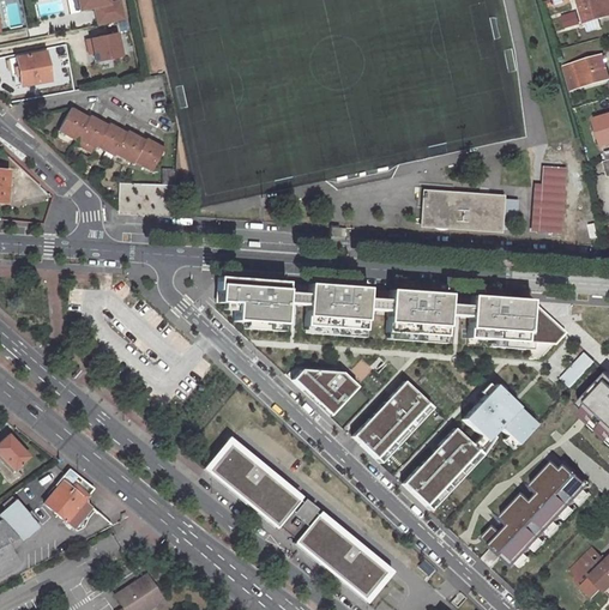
[(128,16),(125,0),(109,0),(98,2),(102,20),(128,16)]
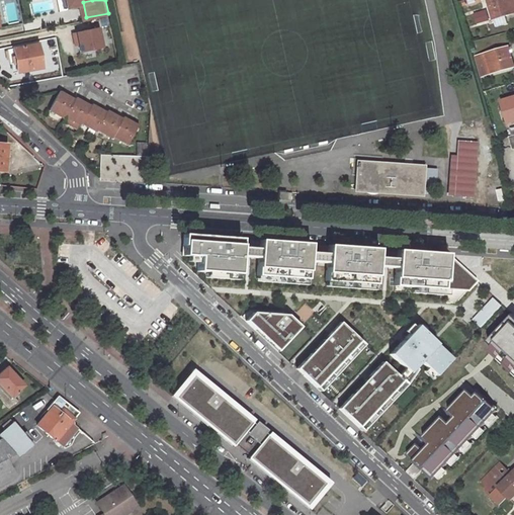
[(510,14),(513,13),(513,0),(492,0),(499,24),(512,21),(510,14)]
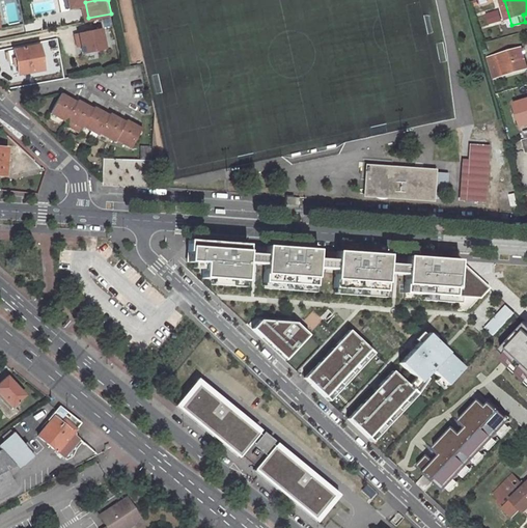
[(105,26),(81,31),(85,52),(109,47),(105,26)]
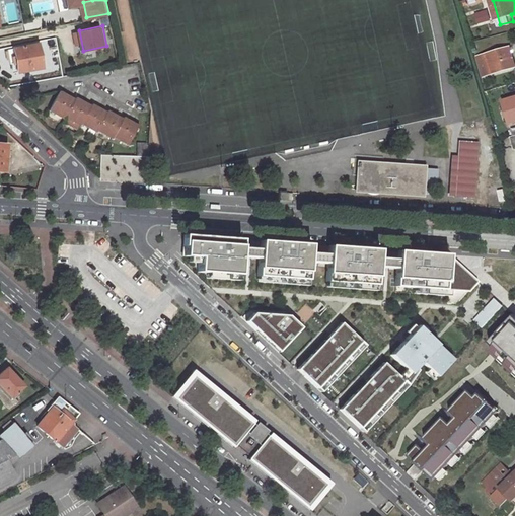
[(45,65),(40,40),(15,45),(20,70),(45,65)]
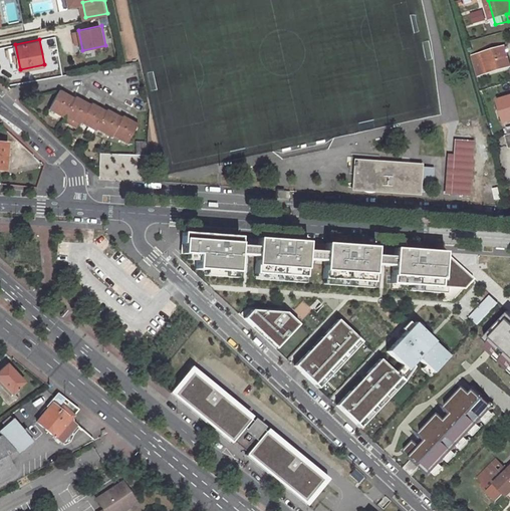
[(508,44),(476,53),(482,73),(509,65),(509,48),(508,44)]
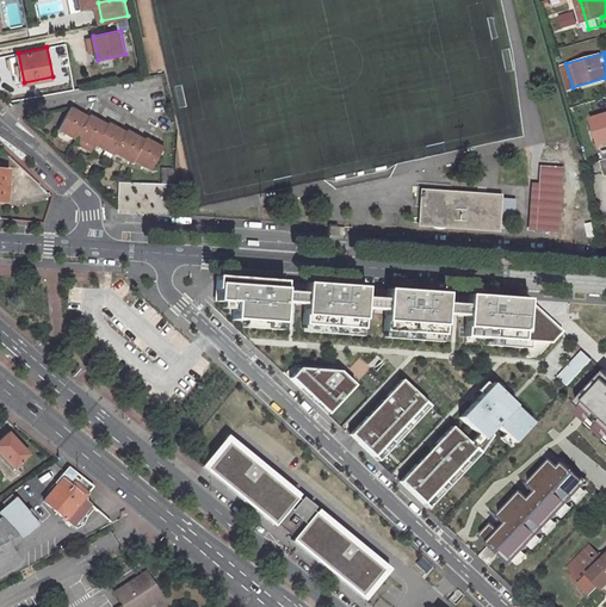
[(154,165),(167,140),(161,136),(159,140),(149,135),(148,136),(136,131),(138,127),(131,123),(130,125),(124,122),(123,125),(111,119),(110,122),(98,117),(100,112),(94,110),(94,112),(86,107),(84,112),(73,106),(61,130),(80,140),(81,137),(98,146),(99,144),(117,153),(117,150),(135,160),(137,156),(154,165)]
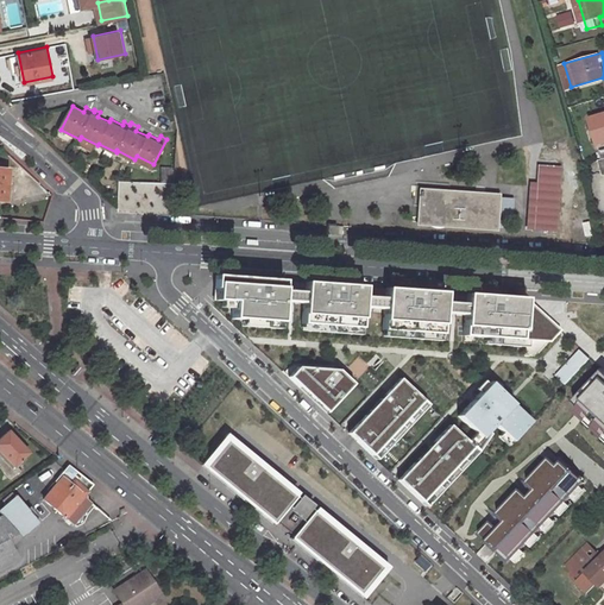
[(603,113),(593,117),(602,143),(603,143),(603,113)]
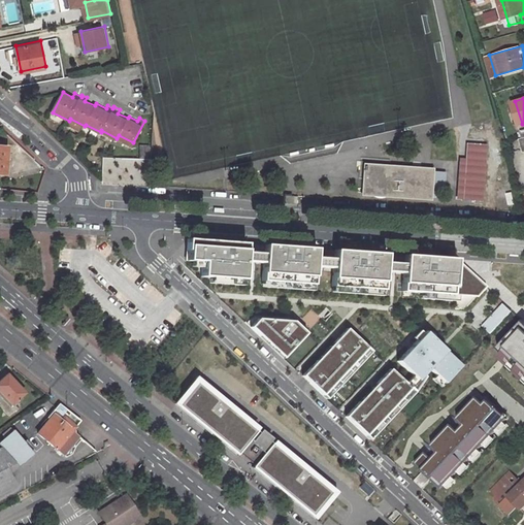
[(486,197),(487,140),(467,139),(466,154),(459,154),(458,196),(486,197)]
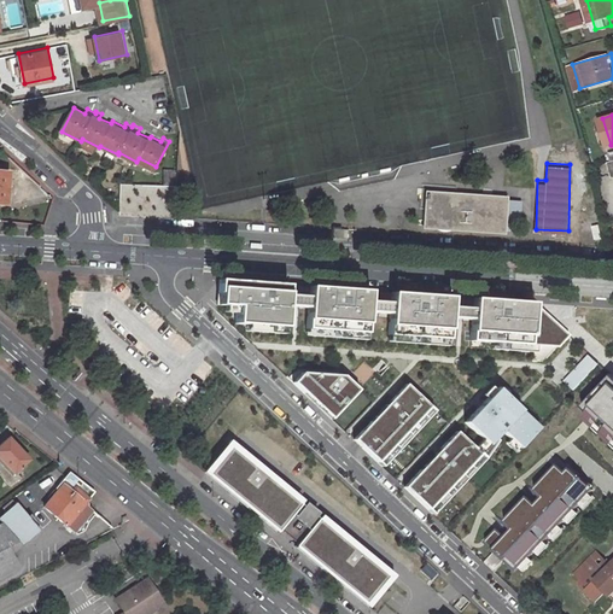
[(0,200),(11,202),(13,169),(0,168),(0,200)]
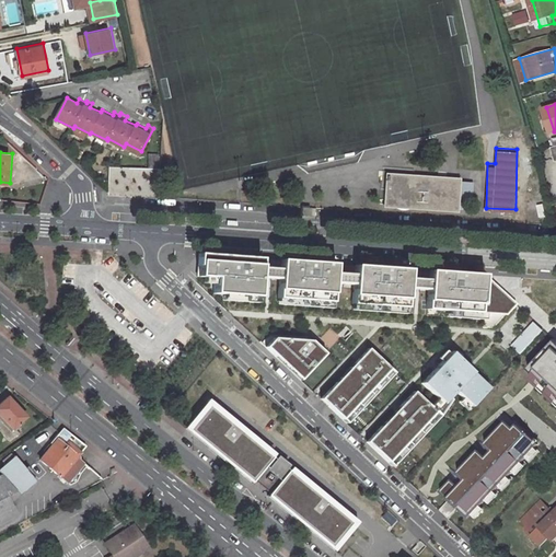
[(107,193),(150,193),(150,163),(107,162),(107,193)]
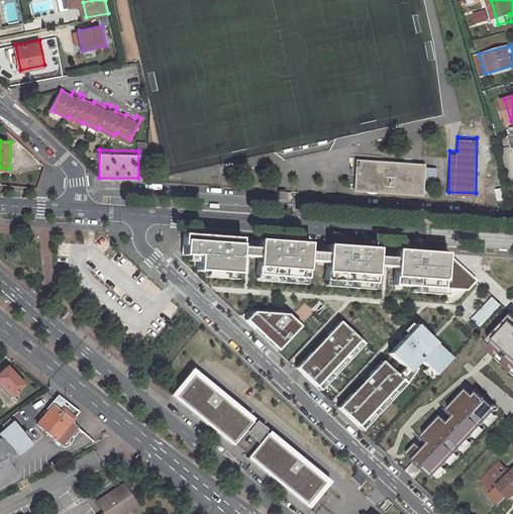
[(420,192),(423,165),(357,160),(357,166),(358,166),(356,187),(420,192)]
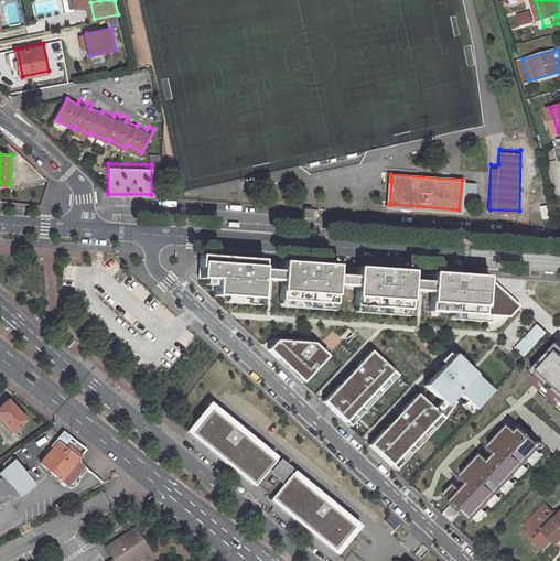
[(268,267),(268,258),(206,252),(204,274),(212,276),(222,276),(222,282),(221,293),(266,297),(267,277),(268,267)]
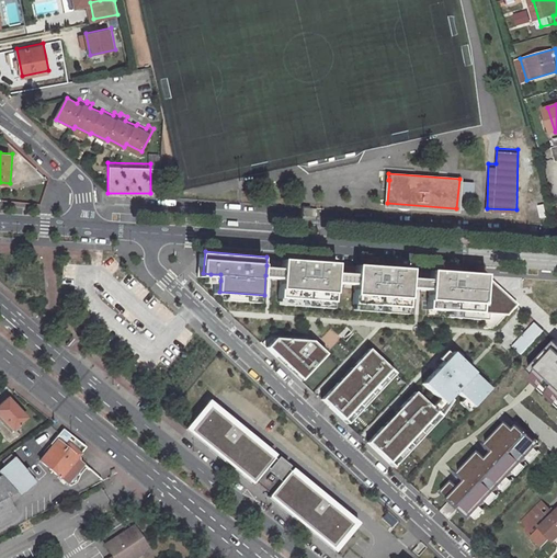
[(342,262),(287,258),(286,266),(286,276),(284,297),(339,300),(340,281),(341,271),(342,262)]
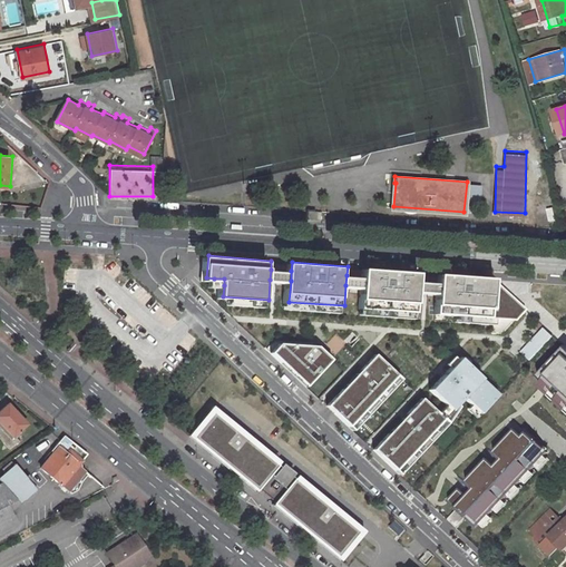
[(423,271),(368,267),(367,276),(367,286),(364,306),(420,311),(422,291),(422,281),(423,271)]
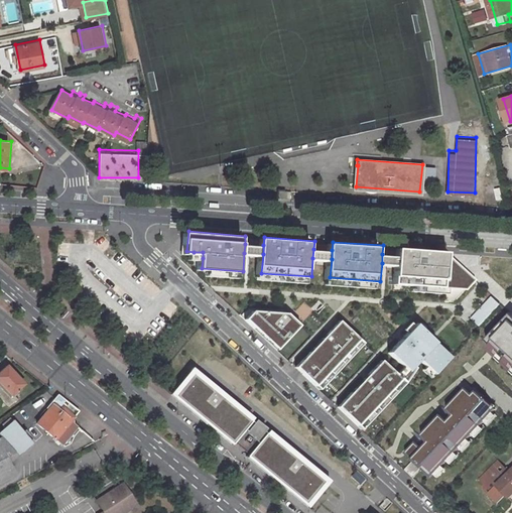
[(263,245),(245,244),(244,253),(263,254),(263,245)]
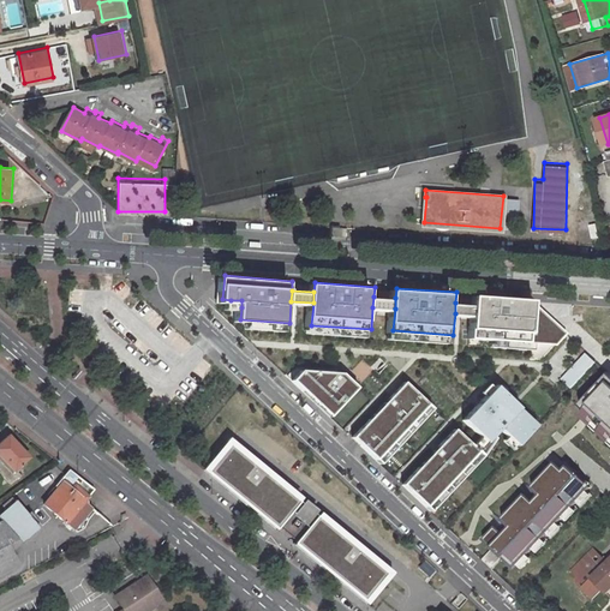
[(474,336),(528,340),(531,298),(478,294),(477,304),(476,316),(474,336)]
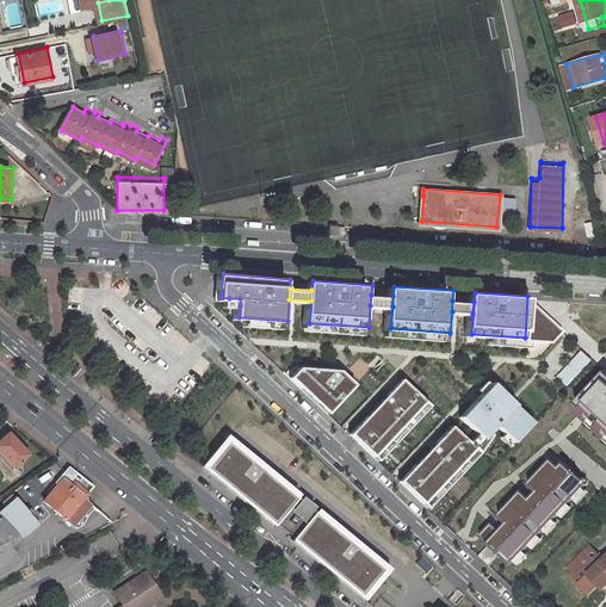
[(393,296),(371,295),(370,305),(393,307),(393,296)]
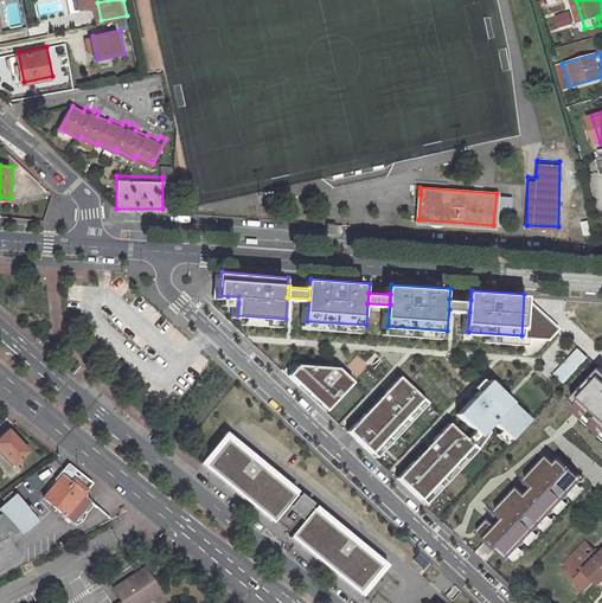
[(524,294),(522,335),(555,338),(565,327),(531,294),(524,294)]
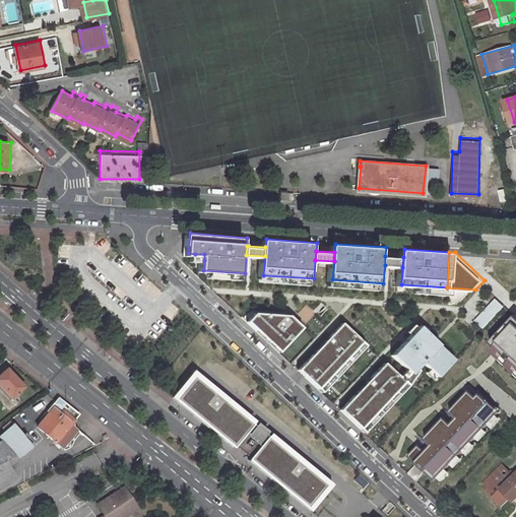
[(403,257),(385,256),(385,265),(402,267),(403,257)]
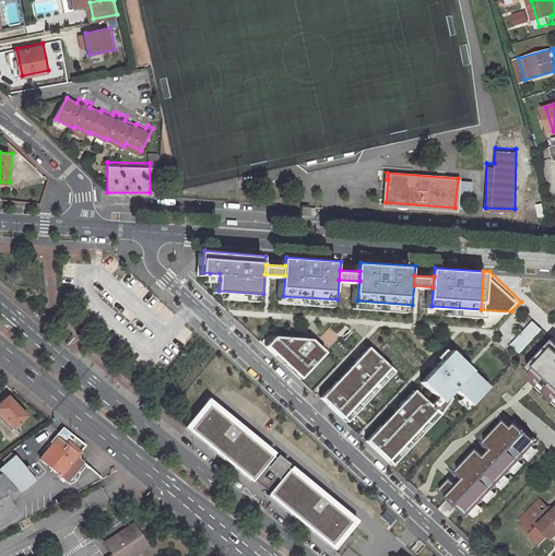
[(516,343),(523,351),(546,327),(538,319),(516,343)]
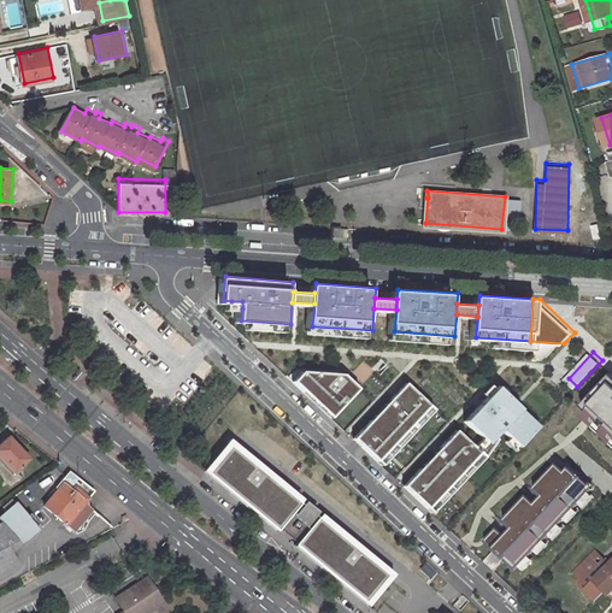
[(307,367),(298,378),(331,410),(343,398),(347,401),(363,385),(348,372),(307,367)]
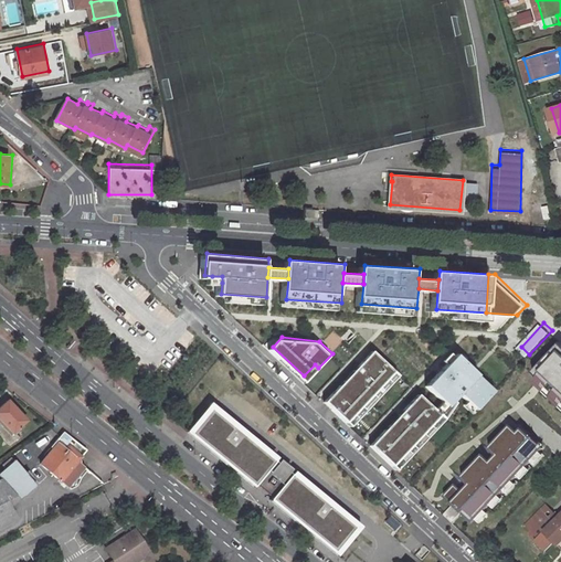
[(351,419),(399,368),(377,347),(328,398),(332,402),(351,419)]
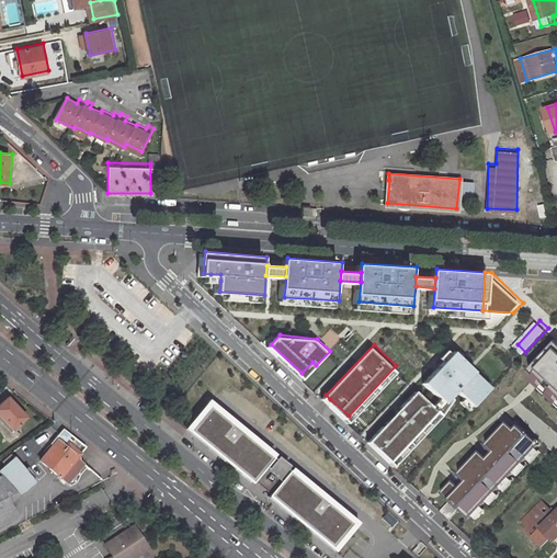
[(556,344),(534,367),(541,373),(556,387),(556,344)]
